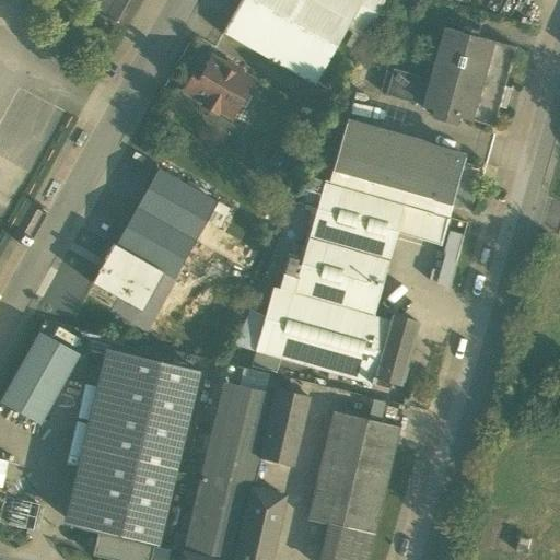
[(359,4),(352,1),(350,0),(241,0),(230,21),(322,71),(346,30),(348,24),(359,4)]
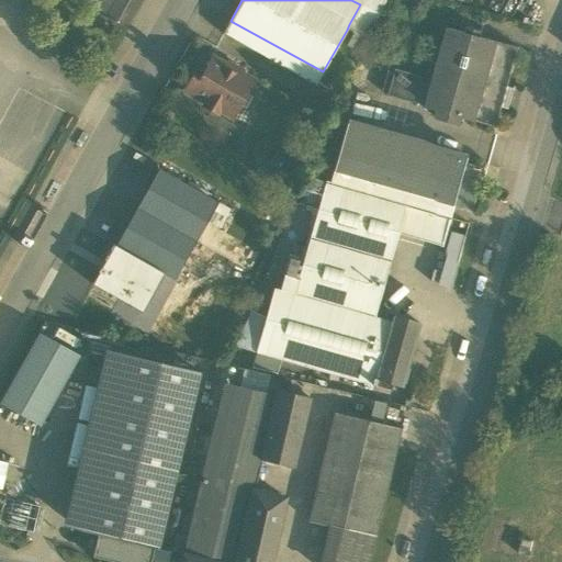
[(360,4),(379,15),(384,0),(353,0),(353,1),(360,4)]
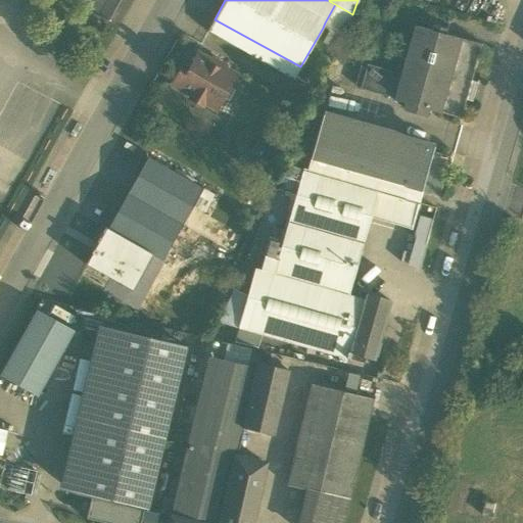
[(352,14),(335,4),(325,22),(343,33),(352,14)]
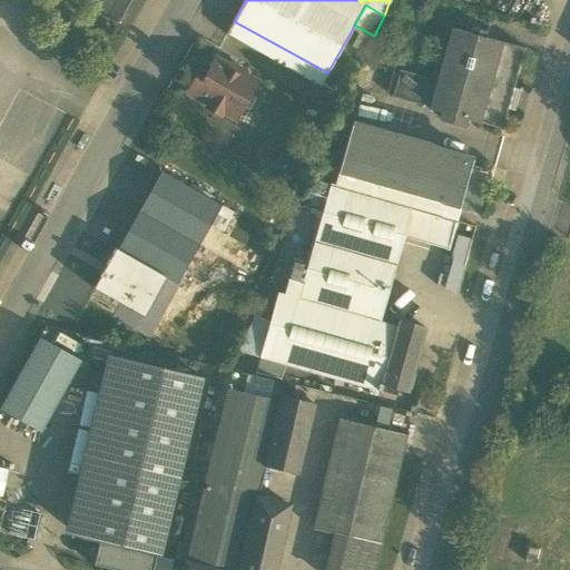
[(327,72),(234,21),(226,35),(320,87),(327,72)]
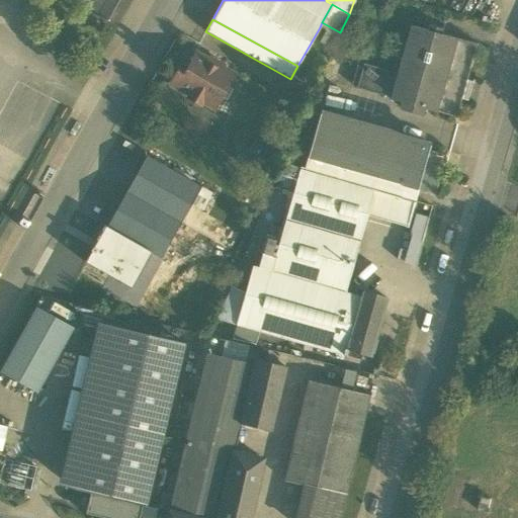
[(337,37),(340,32),(322,22),(320,27),(337,37)]
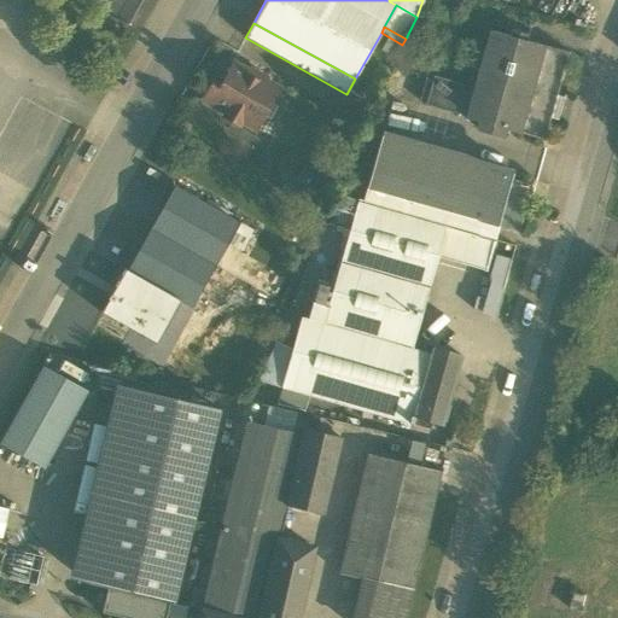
[(509,129),(546,140),(571,53),(528,41),(530,35),(516,30),(513,38),(494,31),(476,95),(470,117),(468,118),(483,122),(481,130),(507,138),(509,129)]
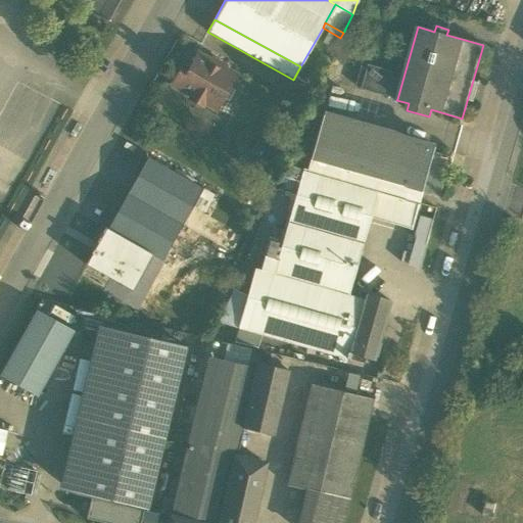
[(203,102),(216,109),(233,77),(222,70),(223,69),(219,65),(215,63),(209,61),(208,63),(196,56),(189,68),(185,66),(180,67),(179,70),(179,72),(172,85),(192,95),(189,99),(201,106),(203,102)]
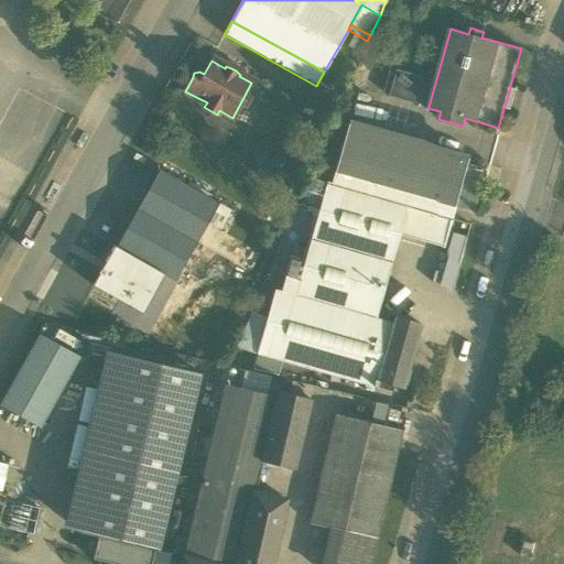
[(388,96),(415,105),(415,104),(421,83),(423,78),(396,71),(394,73),(389,94),(388,96)]
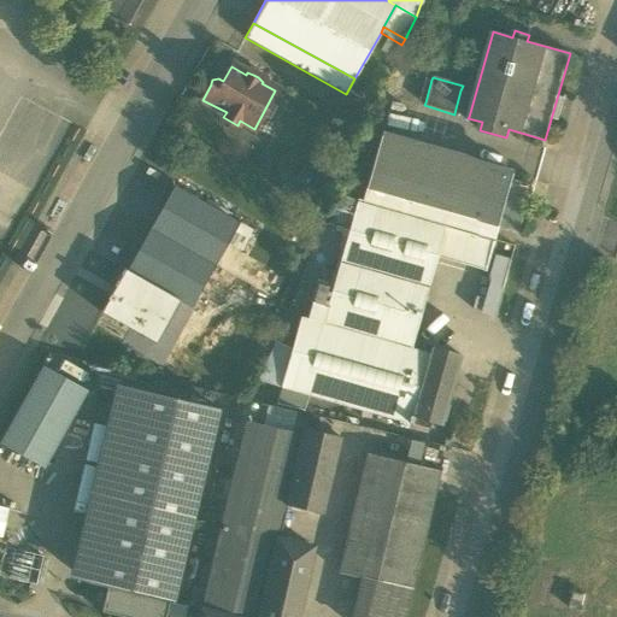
[(418,100),(425,103),(432,80),(424,78),(418,100)]
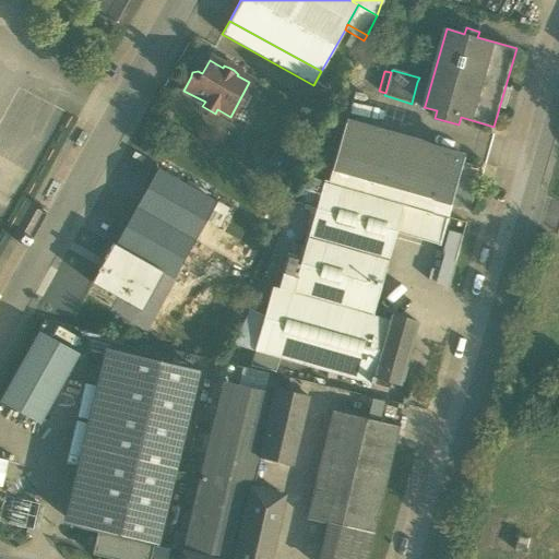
[(412,103),(425,106),(430,86),(417,82),(412,103)]
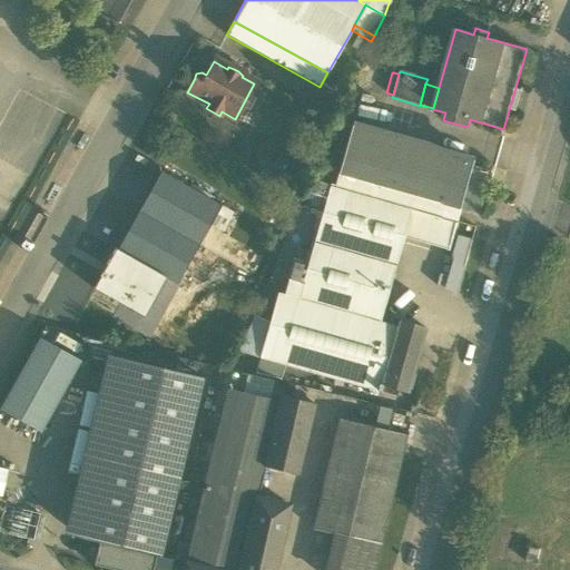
[(350,126),(336,174),(461,210),(479,215),(491,174),(472,168),(474,163),(350,126)]
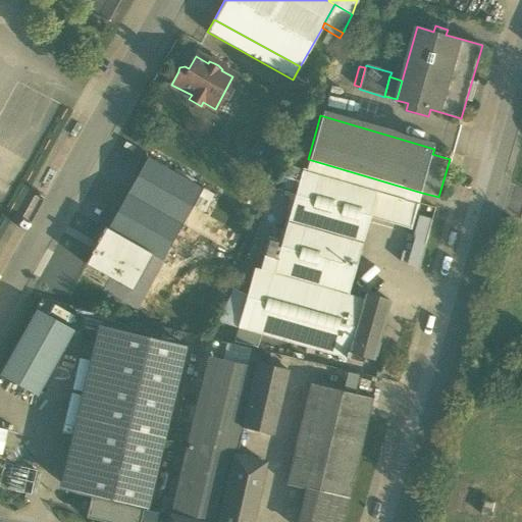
[(145,159),(124,195),(178,224),(189,206),(200,212),(210,196),(145,159)]
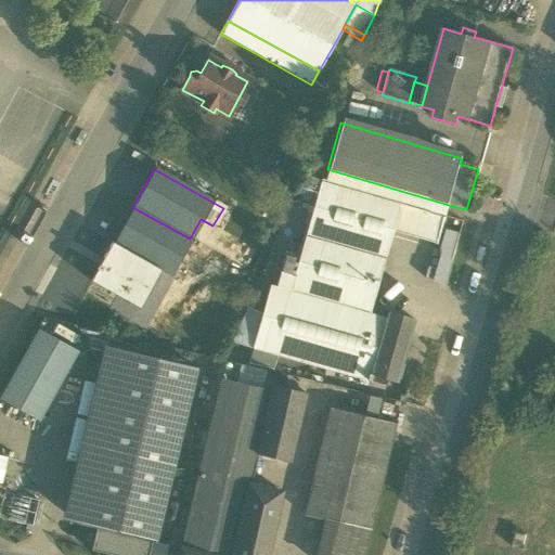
[(446,216),(449,205),(327,169),(324,181),(399,203),(446,216)]
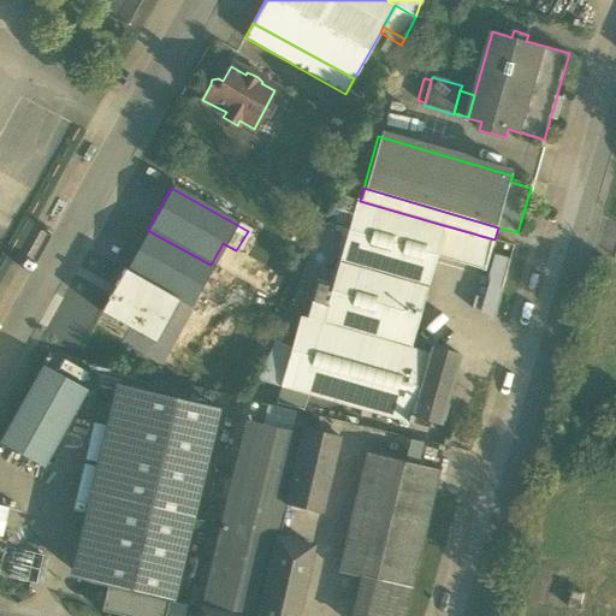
[(330,227),(347,231),(355,201),(339,196),(330,227)]
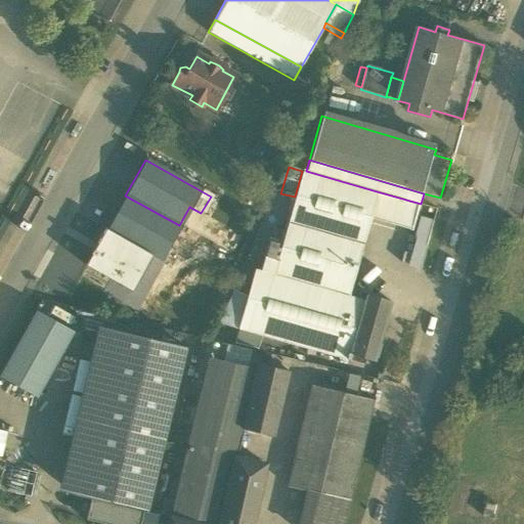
[(277,260),(273,274),(348,296),(369,218),(377,191),(306,171),(303,170),(302,171),(295,197),(281,244),(277,260)]
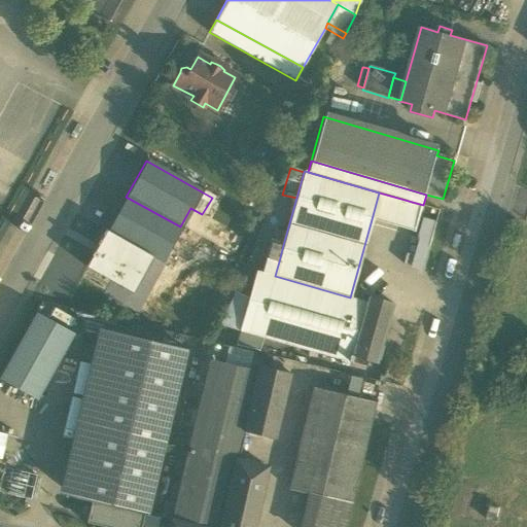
[(372,219),(416,233),(423,205),(379,192),(372,219)]
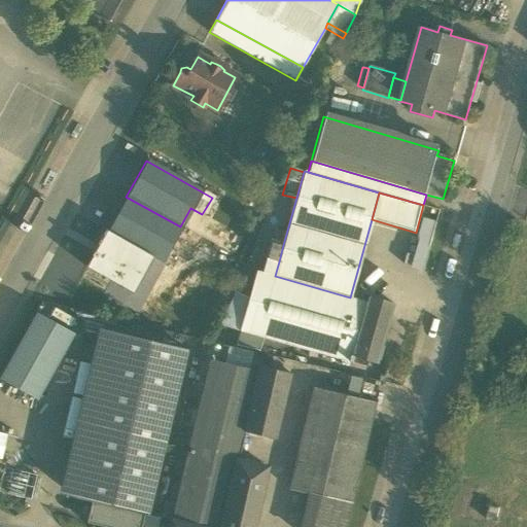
[(161,262),(180,226),(126,197),(106,232),(150,256),(161,262)]
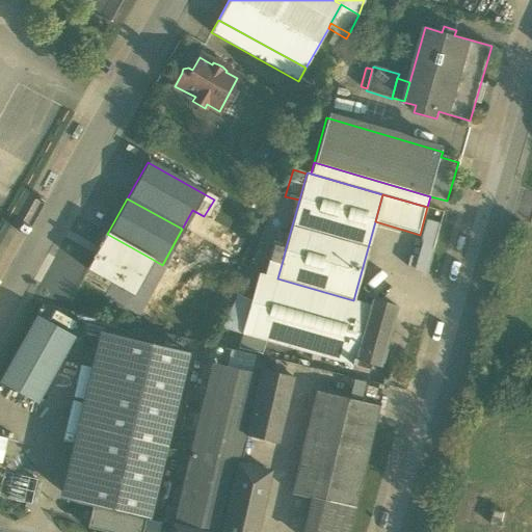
[(415,269),(425,272),(439,223),(429,220),(415,269)]
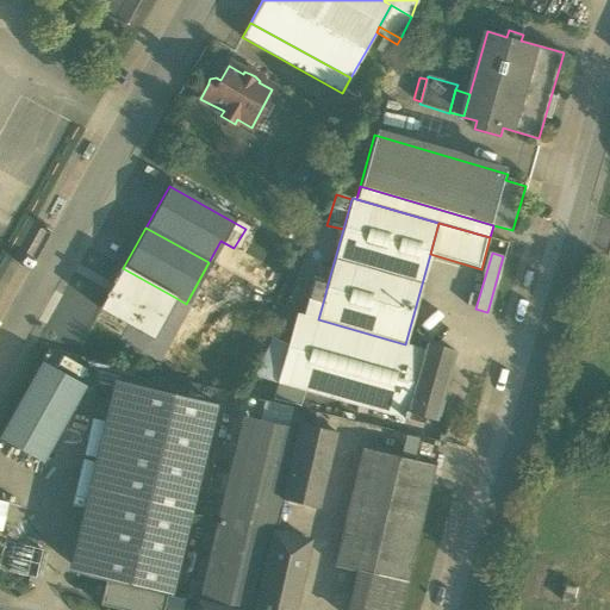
[(97,310),(150,340),(174,297),(123,268),(120,267),(97,310)]
